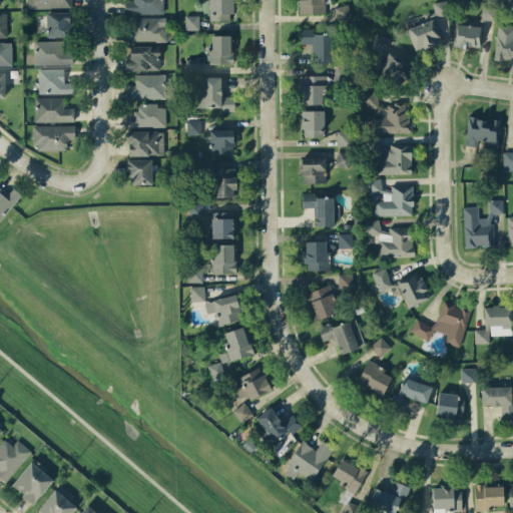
[(27,0),(28,8),(71,7),(70,0),(27,0)]
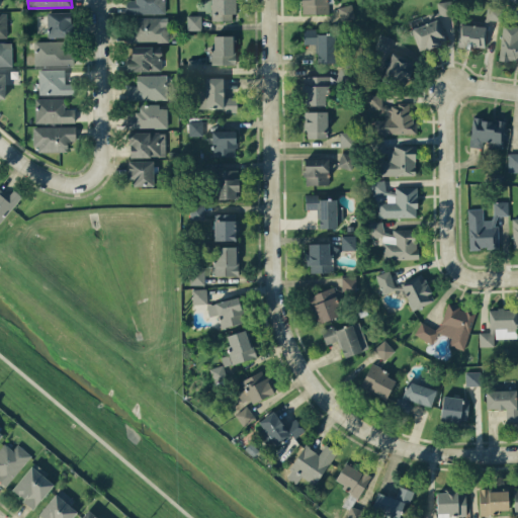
[(165,13),(164,0),(125,0),(125,13),(165,13)]
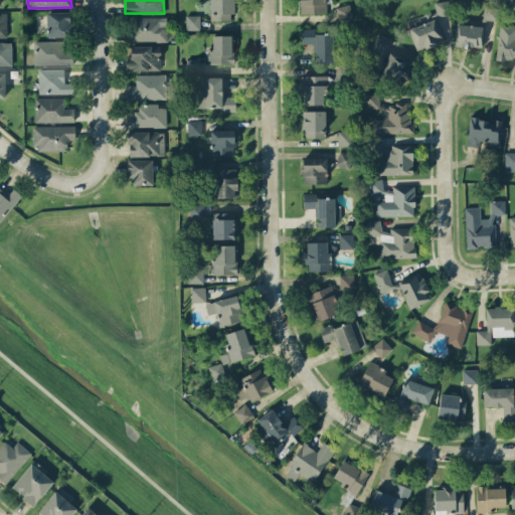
[(233,0),(209,0),(210,20),(233,20),(233,0)]
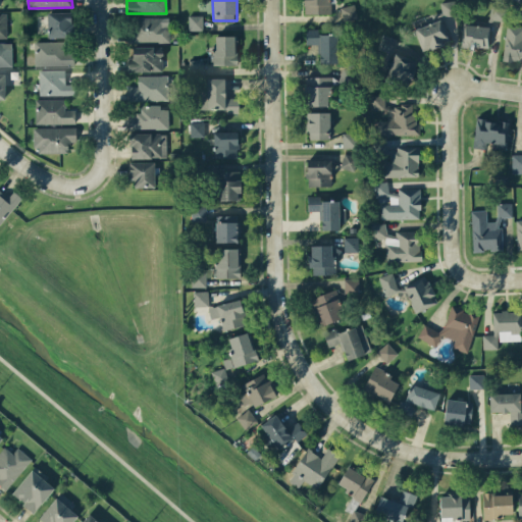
[(328,0),(304,0),(305,14),(329,13),(328,0)]
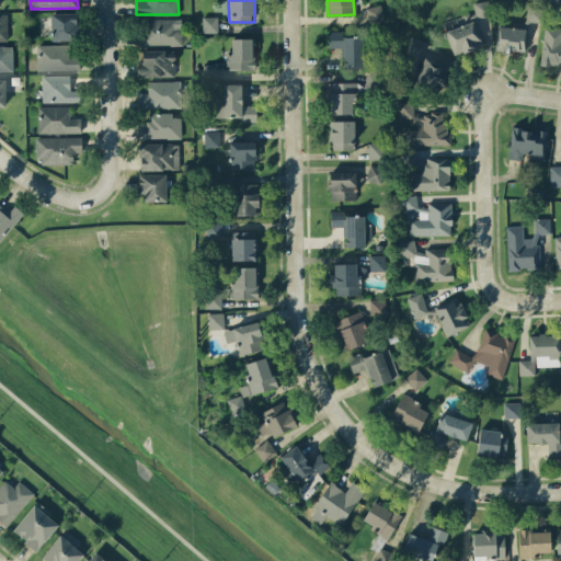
[(489,0),(484,0),(473,2),(476,16),(492,14),(489,0)]
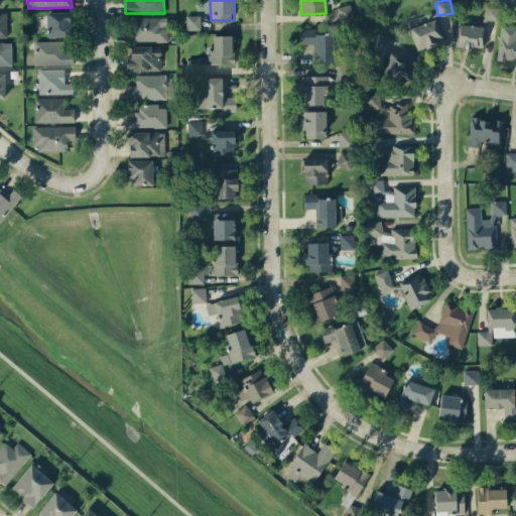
[(350,4),(337,7),(340,21),(353,18),(350,4)]
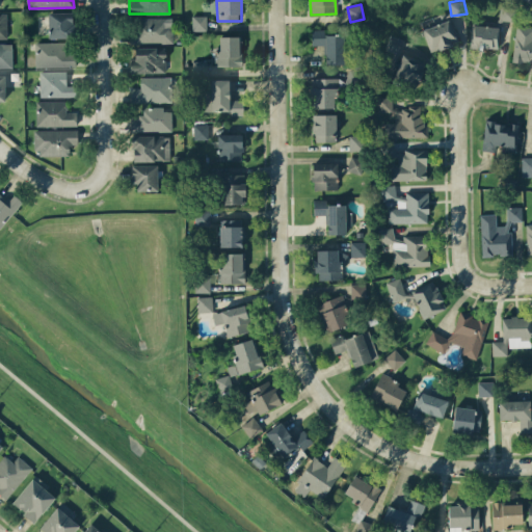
[(511,20),(512,7),(500,6),(499,19),(511,20)]
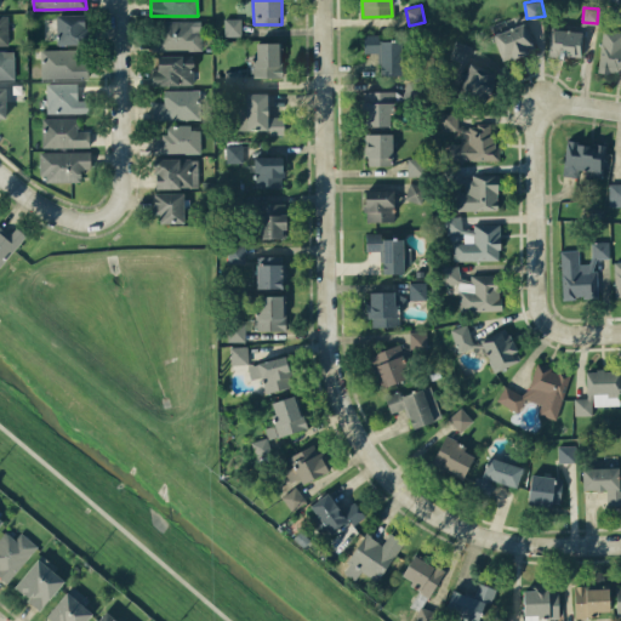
[(85,15),(57,15),(57,44),(85,44),(85,15)]
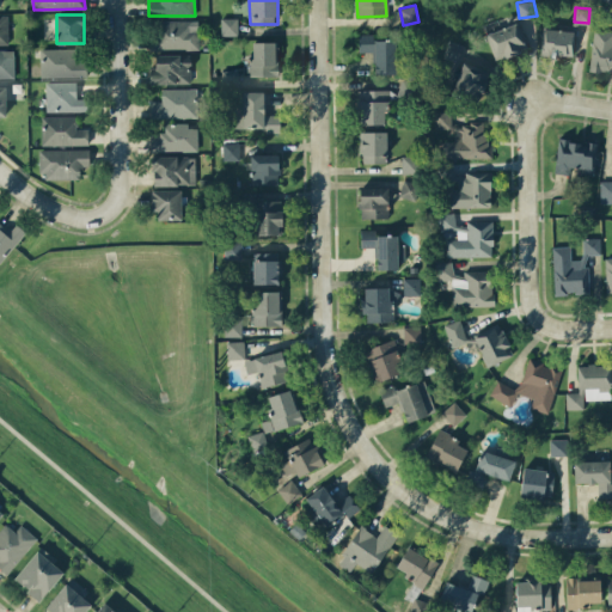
[(238,35),(237,17),(220,18),(221,35),(238,35)]
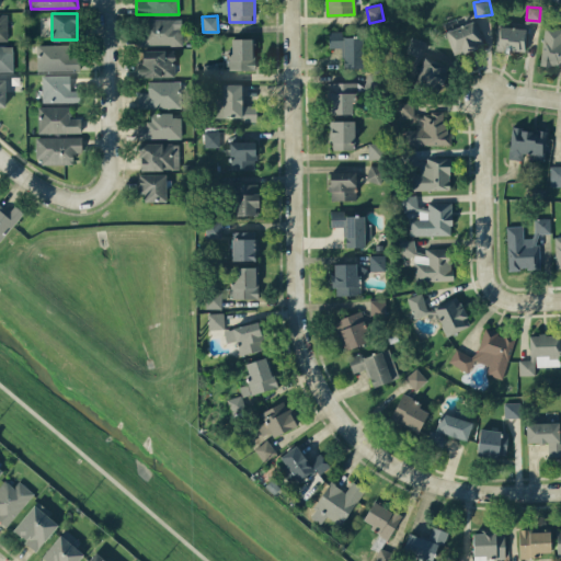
[(140,19),(140,44),(182,45),(183,19),(140,19)]
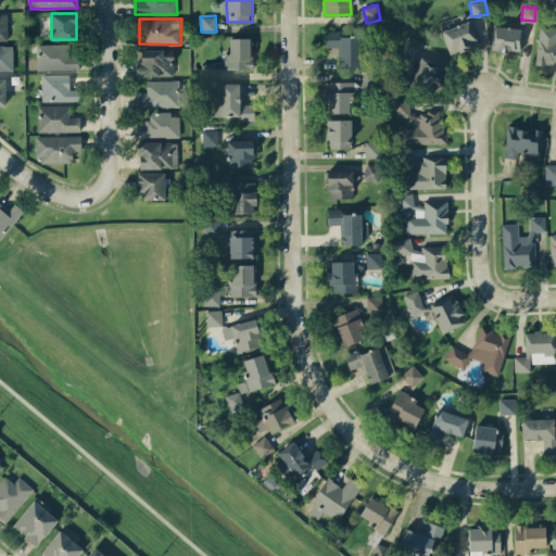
[(450,54),(478,46),(470,21),(442,29),(450,54)]
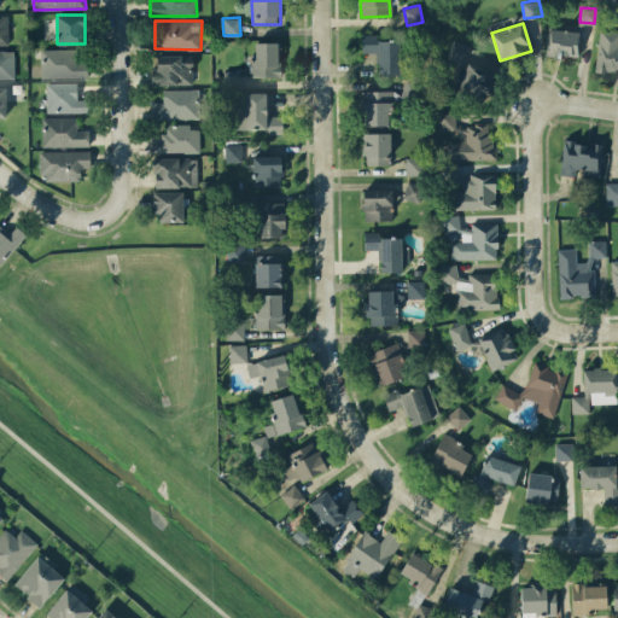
[(559,56),(579,56),(579,30),(548,29),(547,53),(559,53),(559,56)]
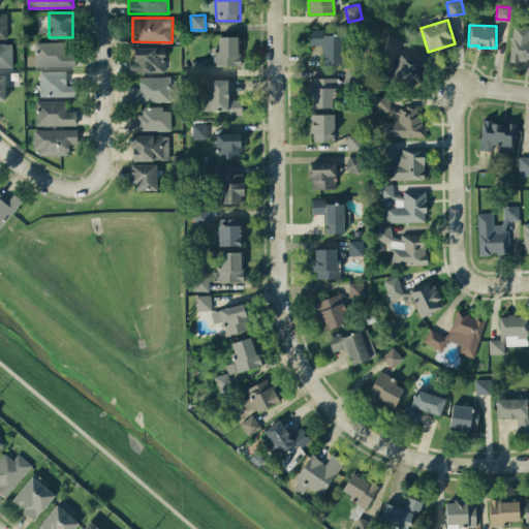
[(510,61),(528,61),(528,26),(511,26),(510,61)]
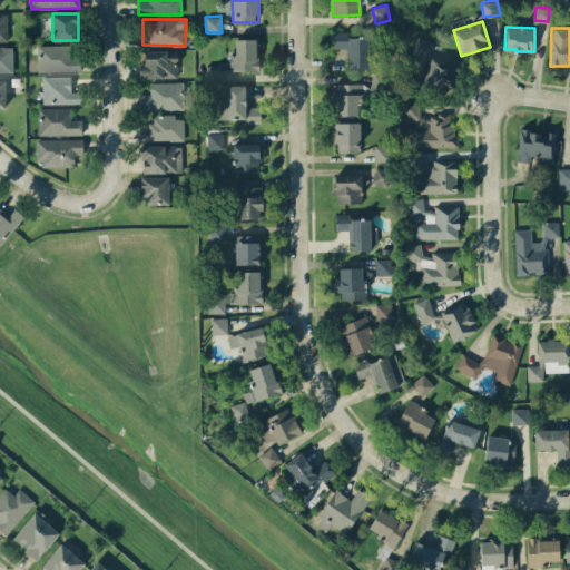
[(349,68),(369,69),(370,37),(349,37),(349,31),(334,31),(334,48),(349,48),(349,68)]
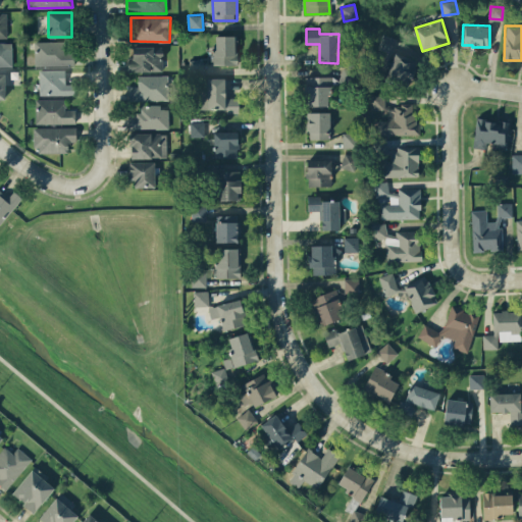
[(378,48),(392,52),(396,38),(382,34),(378,48)]
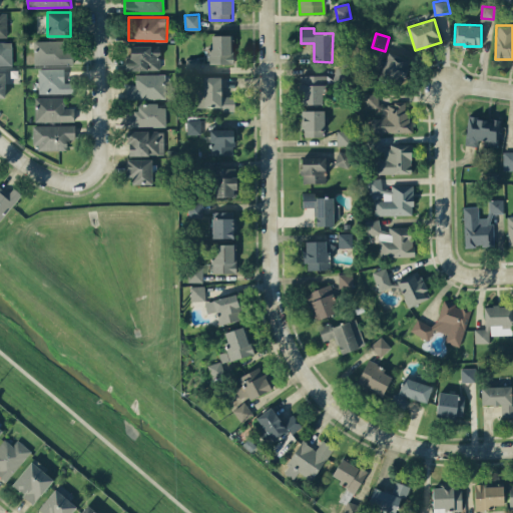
[(208,64),(232,64),(233,35),(209,34),(208,64)]
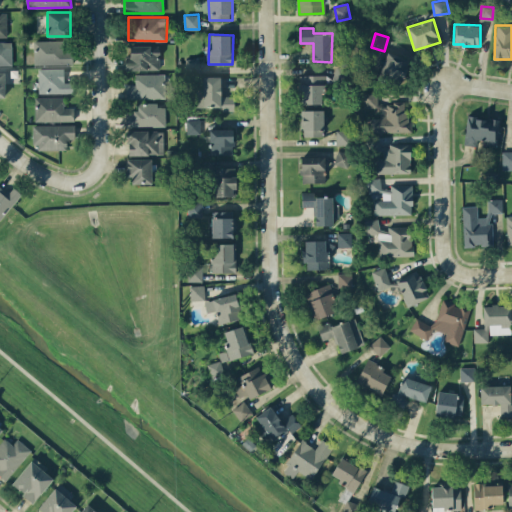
[(34,65),(72,64),(72,51),(63,51),(62,40),(33,40),(34,65)]
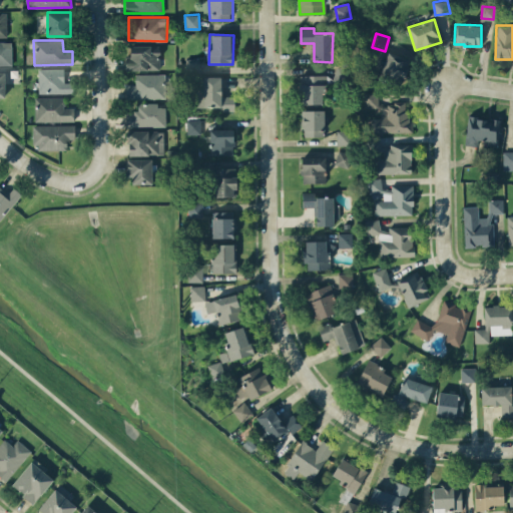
[(0,65),(12,65),(11,41),(0,41),(0,65)]
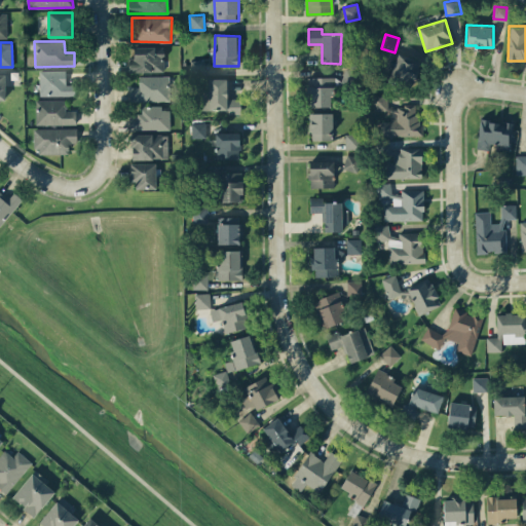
[(163,47),(134,46),(134,59),(129,58),(128,71),(163,72),(163,47)]
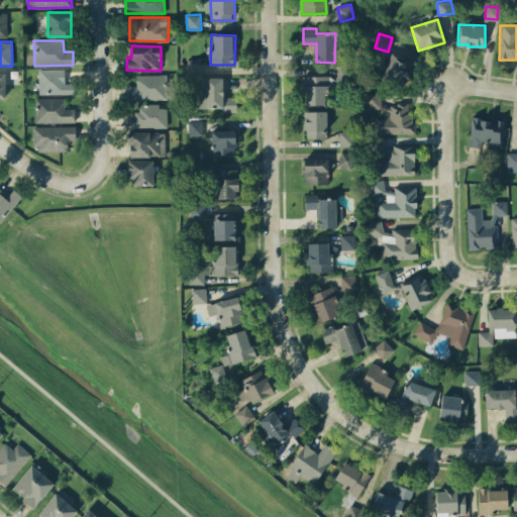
[(384,78),(406,83),(413,57),(390,52),(384,78)]
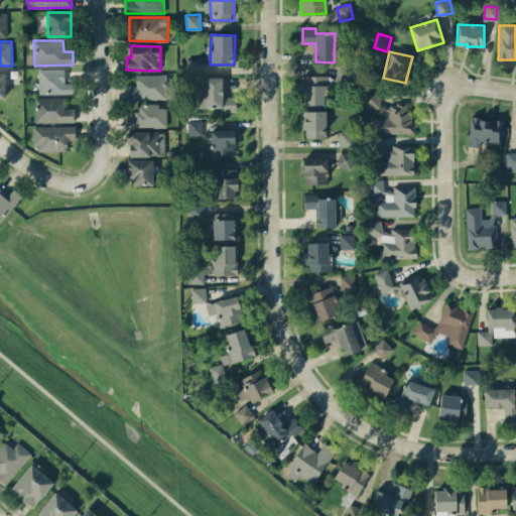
[(201,58),(186,58),(186,74),(202,73),(201,58)]
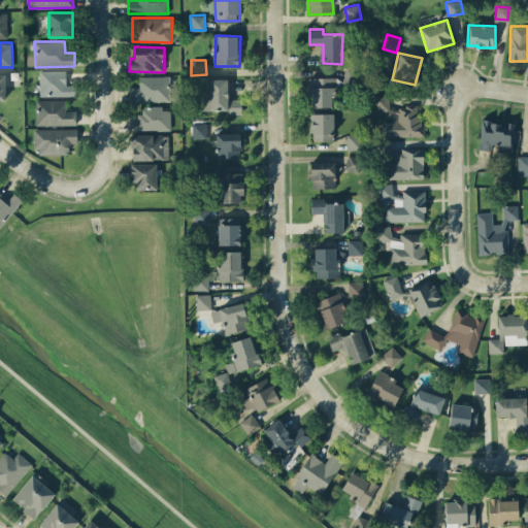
[(66,70),(39,70),(39,96),(75,96),(74,85),(66,85),(66,70)]
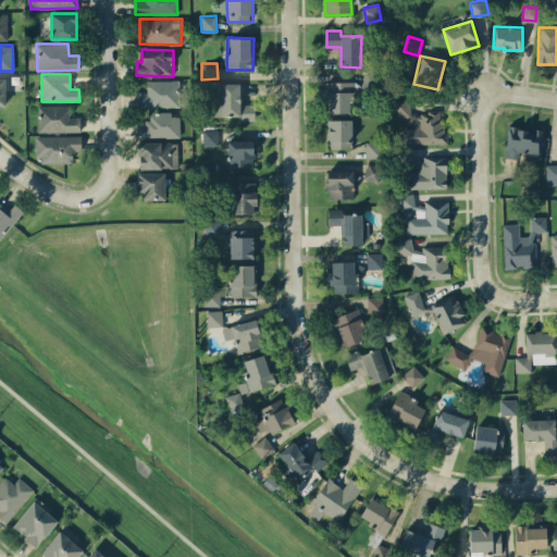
[(178,79),(147,81),(147,91),(136,91),(137,107),(178,107),(178,79)]
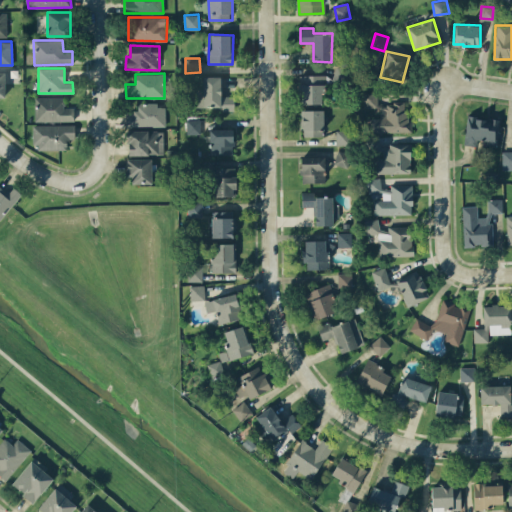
[(299,103),(323,103),(324,75),(299,75),(299,103)]
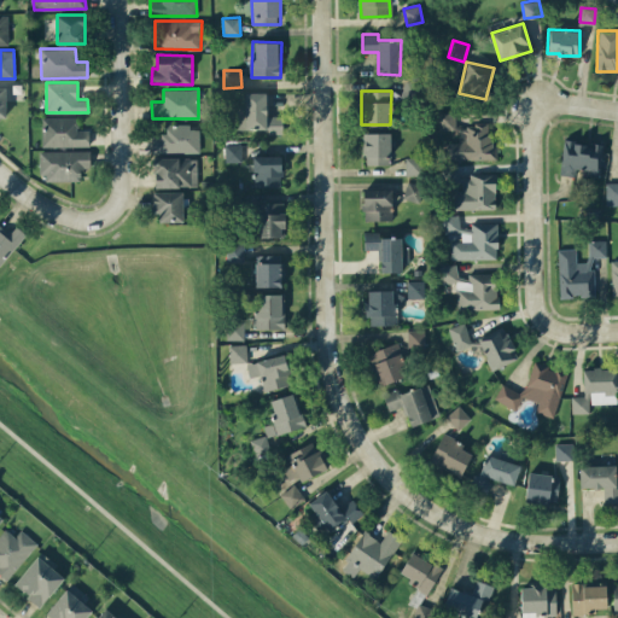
[(267,92),(245,92),(245,103),(235,103),(237,129),(268,128),(268,134),(283,133),(283,115),(267,116),(267,92)]
